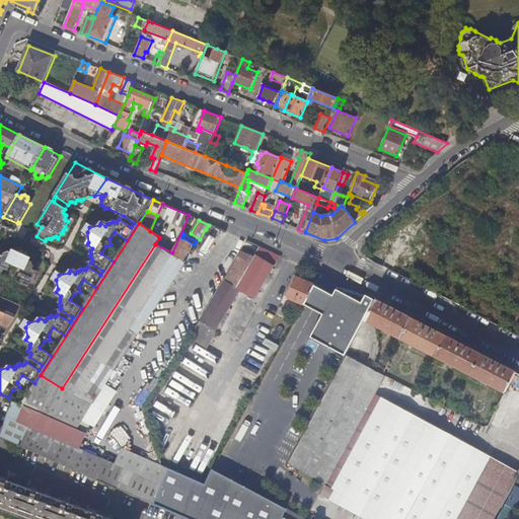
[(182,237),(172,252),(184,261),(194,244),(182,237)]
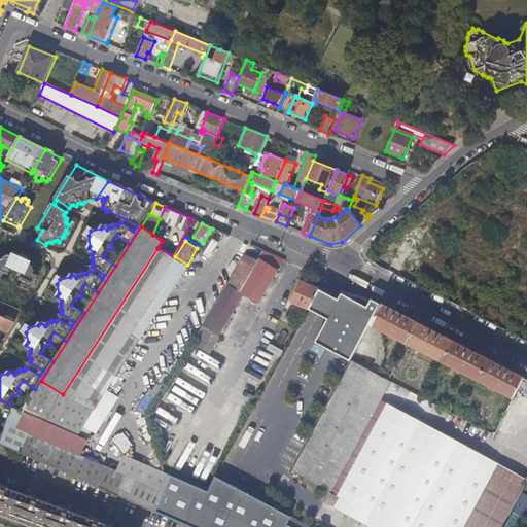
[(41,381),(23,411),(26,412),(78,435),(97,407),(136,347),(186,269),(187,268),(157,248),(63,394),(41,381)]
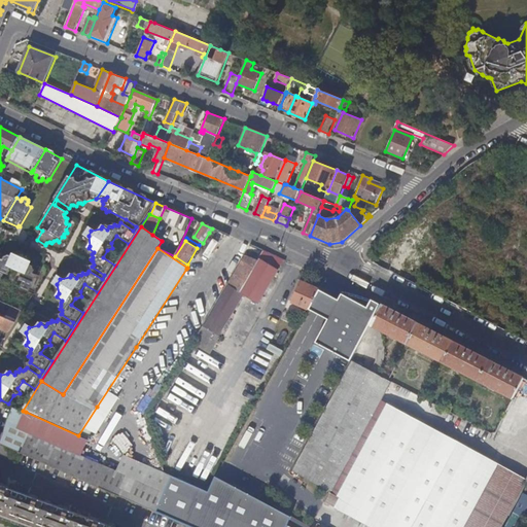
[(16,254),(29,260),(31,257),(30,254),(27,253),(25,254),(23,251),(21,250),(18,252),(16,254)]
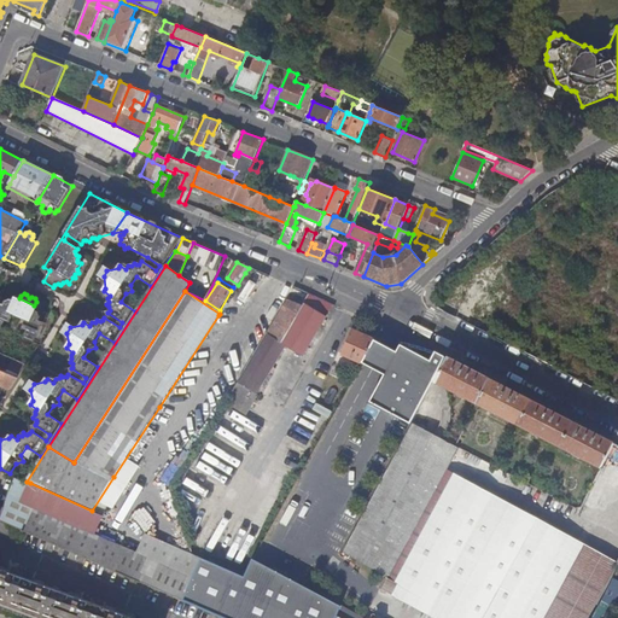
[(25,325),(39,331),(42,322),(40,321),(42,318),(38,315),(39,312),(33,309),(34,305),(19,298),(18,302),(11,299),(9,303),(5,301),(4,304),(1,303),(0,304),(0,313),(10,319),(12,313),(28,320),(25,325)]
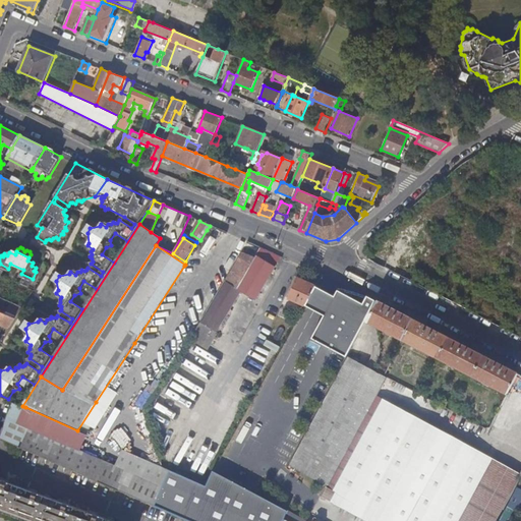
[(243,252),(226,282),(237,289),(256,257),(243,252)]
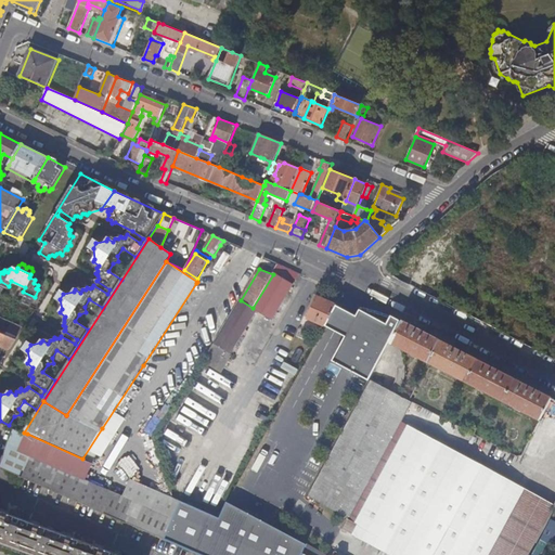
[(253,308),(258,311),(271,320),(293,285),(274,273),(273,274),(253,308)]
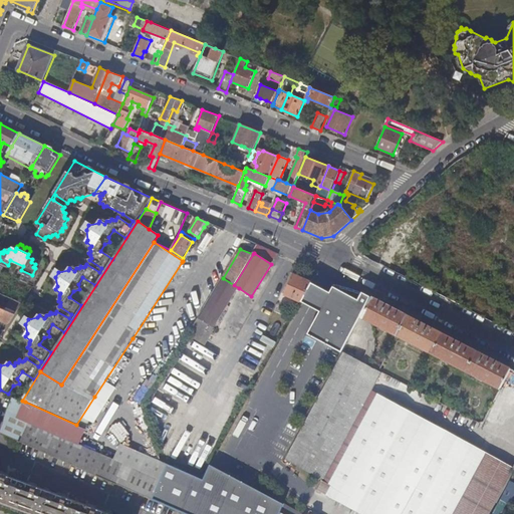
[(20,281),(28,284),(32,275),(21,270),(19,274),(22,275),(20,281)]
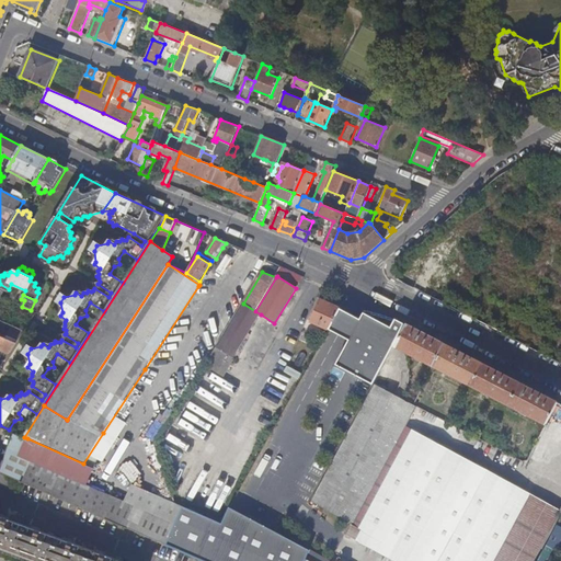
[(310,321),(329,330),(341,309),(320,299),(310,321)]
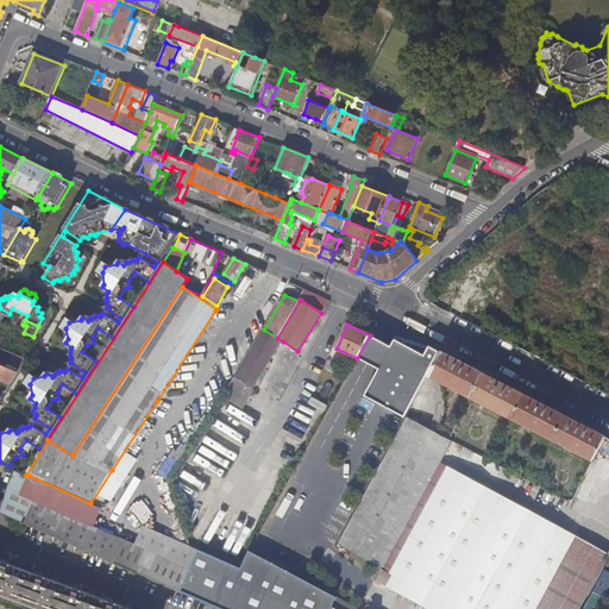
[(234,377),(253,389),(283,341),(277,338),(264,330),(255,344),(234,377)]
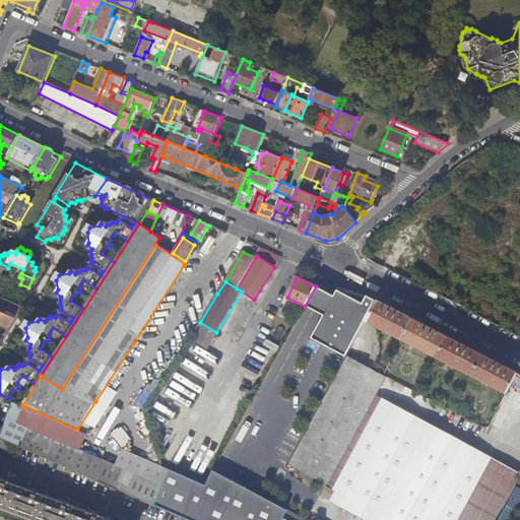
[(324,315),(334,296),(316,286),(305,306),(324,315)]
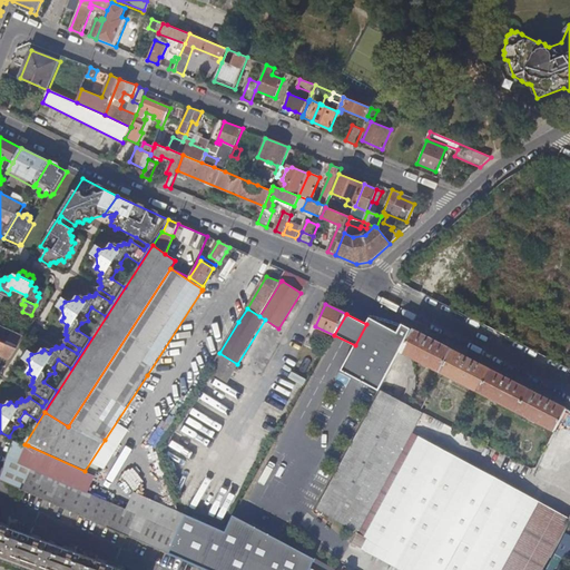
[(380,391),(382,387),(402,352),(413,330),(402,324),(397,333),(370,317),(366,324),(355,345),(342,370),(380,391)]
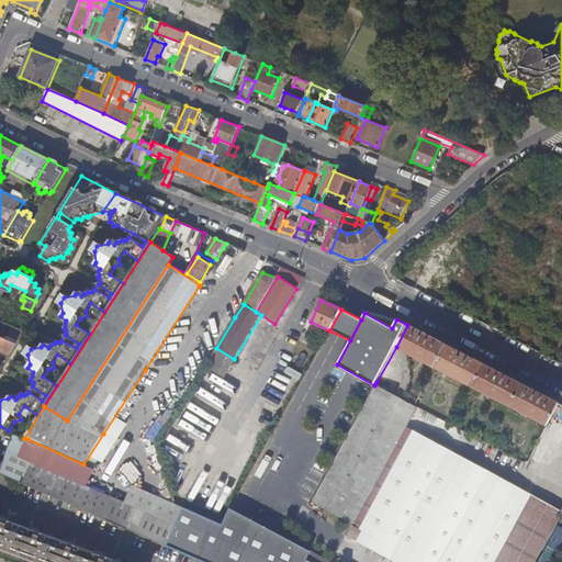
[(407,325),(396,347),(435,366),(446,345),(407,325)]
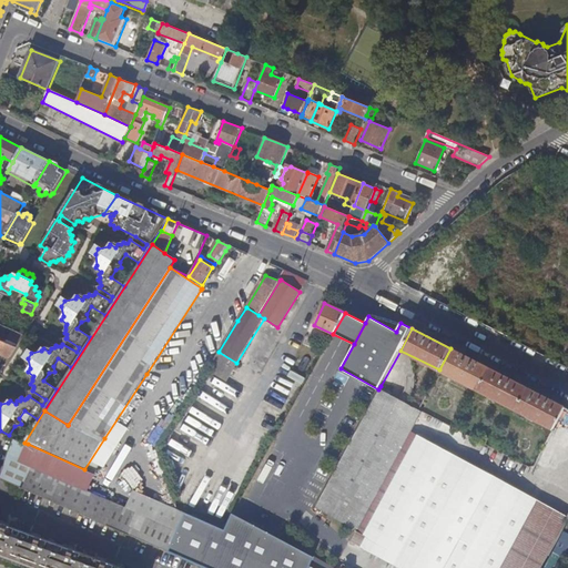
[(0,373),(17,347),(0,340),(0,353),(3,355),(0,358),(0,373)]
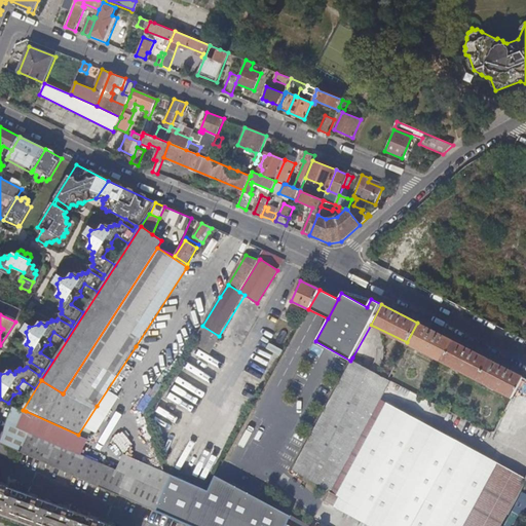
[(417,323),(407,342),(512,397),(522,377),(417,323)]
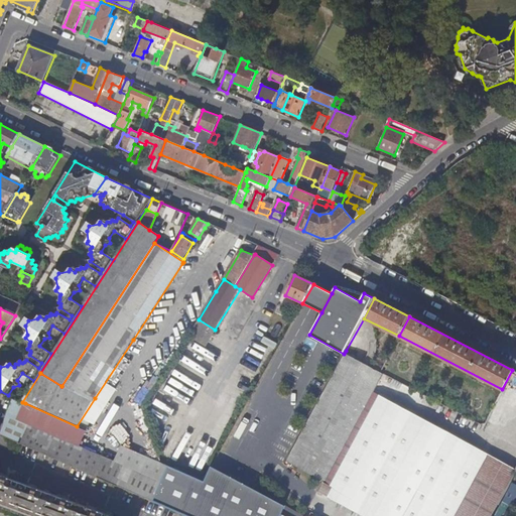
[(192,330),(191,332),(208,341),(215,330),(199,319),(192,330)]
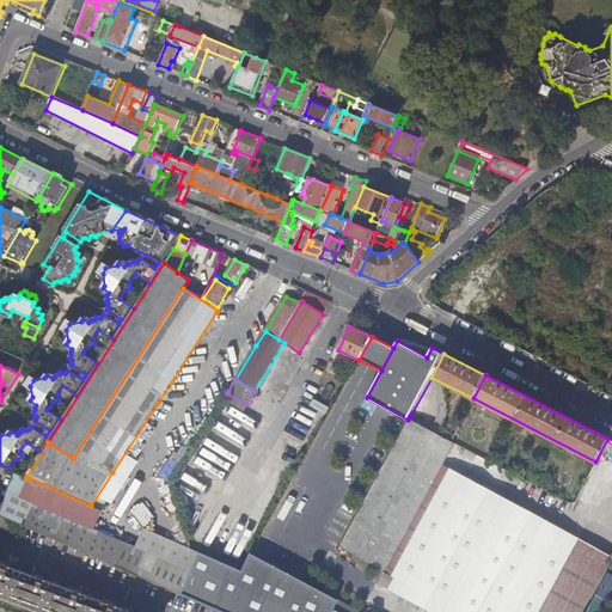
[(386,570),(440,469),(442,465),(453,444),(451,441),(412,422),(414,418),(410,416),(408,420),(340,546),(386,570)]
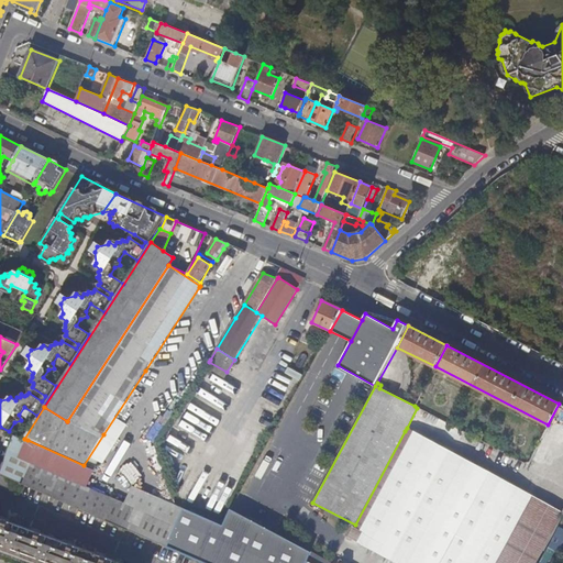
[(555,515),(528,562),(536,562),(562,515),(562,514),(407,428),(405,431),(555,515)]
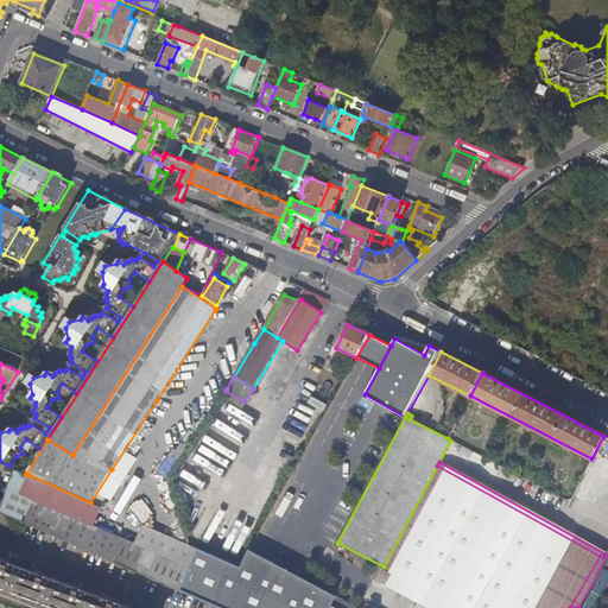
[(377,580),(426,607),(570,607),(600,556),(437,466),(384,567),(377,580)]
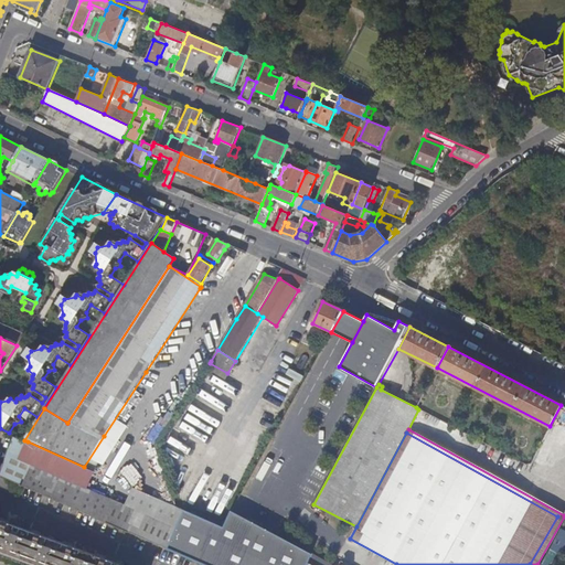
[(27,486),(107,521),(115,502),(35,467),(27,486)]
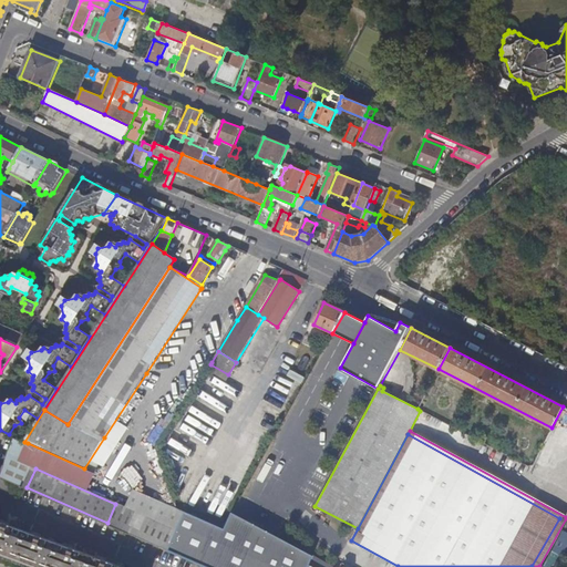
[(107,523),(129,532),(136,515),(137,513),(115,504),(107,523)]
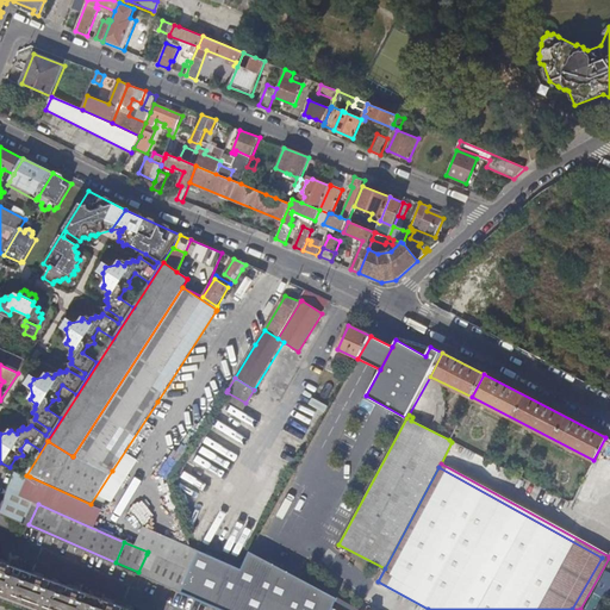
[(241,568),(199,551),(190,573),(181,592),(221,609),(332,609),(334,609),(337,599),(250,552),(241,568)]
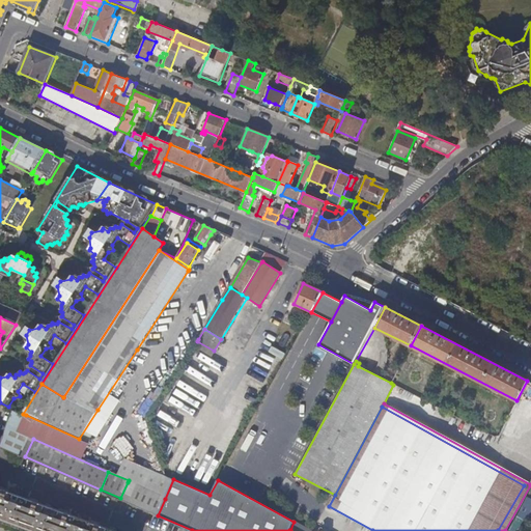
[(120,498),(158,515),(165,499),(128,482),(120,498)]
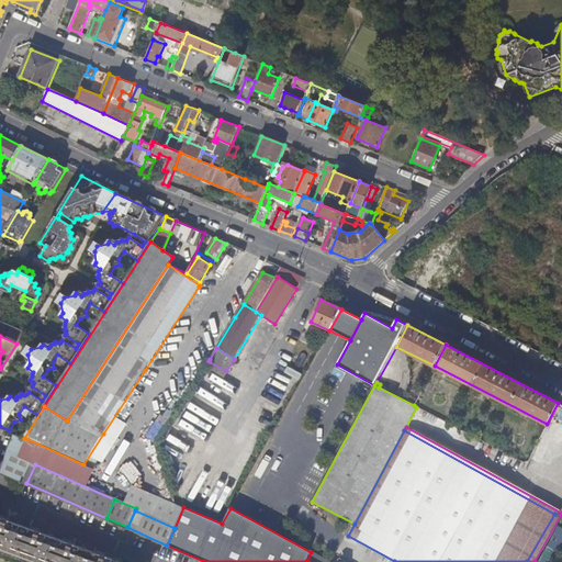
[(0,549),(34,561),(122,561),(105,555),(107,554),(98,551),(98,553),(74,543),(74,542),(65,539),(65,540),(40,531),(41,530),(32,527),(32,529),(7,519),(8,518),(0,515),(0,549)]
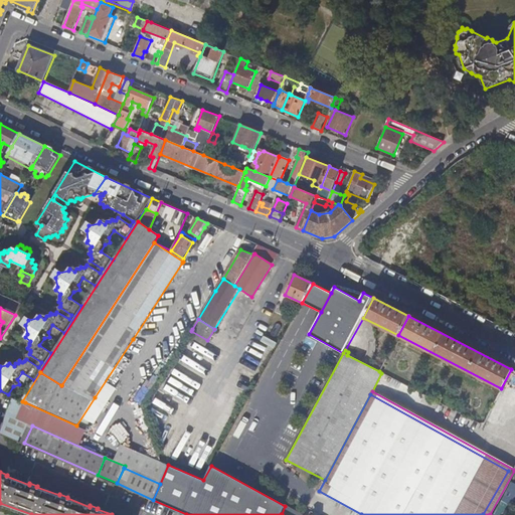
[(514,483),(511,482),(502,500),(508,504),(514,507),(514,504),(514,498),(513,498),(514,493),(514,483)]
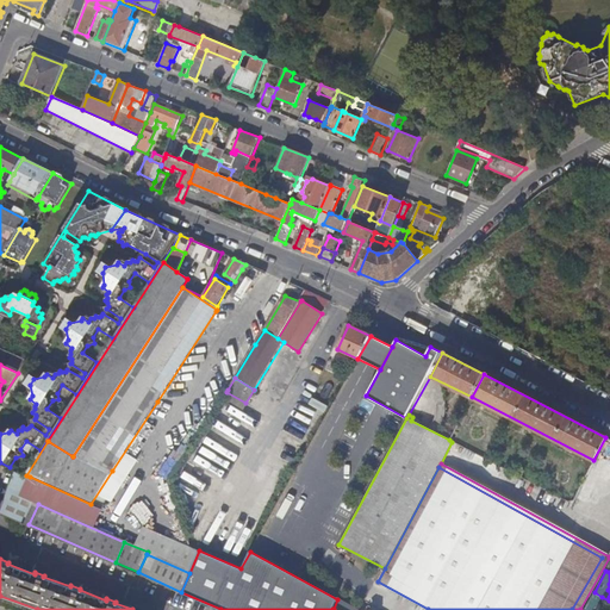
[(595,592),(584,609),(593,609),(602,597),(595,592)]
